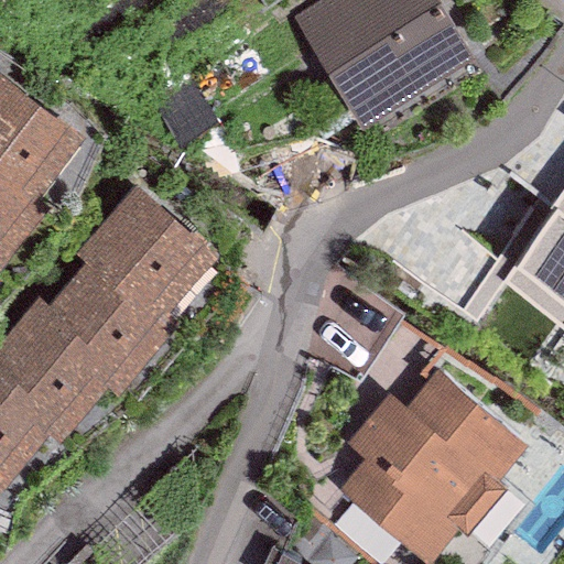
[(314,0),(292,14),(361,128),(474,58),(437,0),(314,0)]
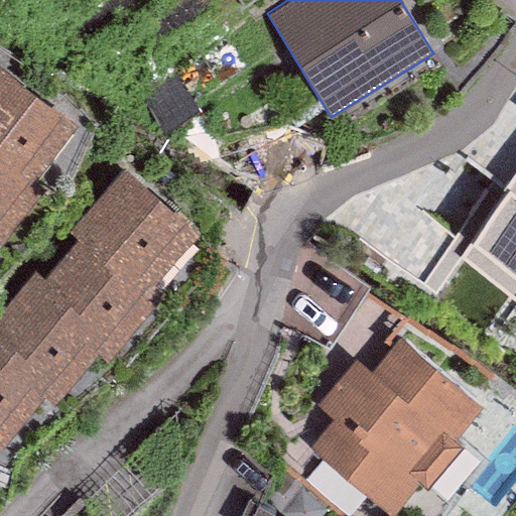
[(0,157),(31,181),(78,125),(0,68),(0,157)]
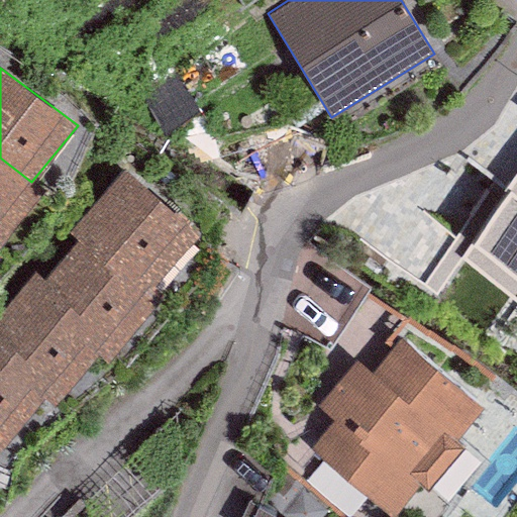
[(0,245),(42,189),(31,182),(0,158),(0,245)]
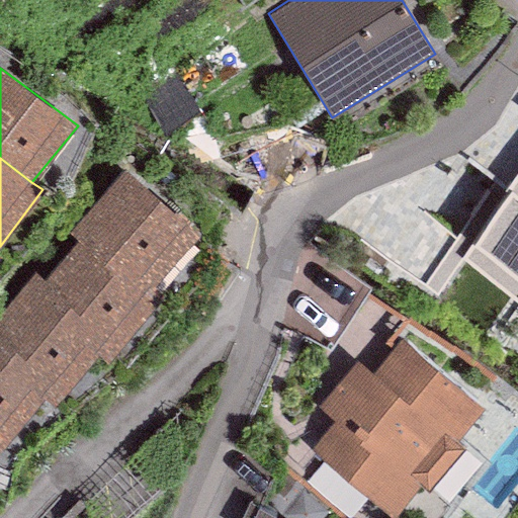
[(517,164),(453,251),(517,298),(517,164)]
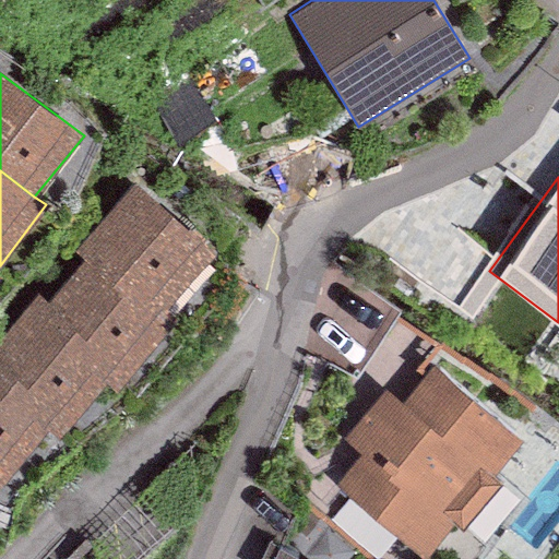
[(159,306),(163,309),(214,251),(134,183),(72,254),(84,264),(127,299),(131,294),(154,312),(159,306)]
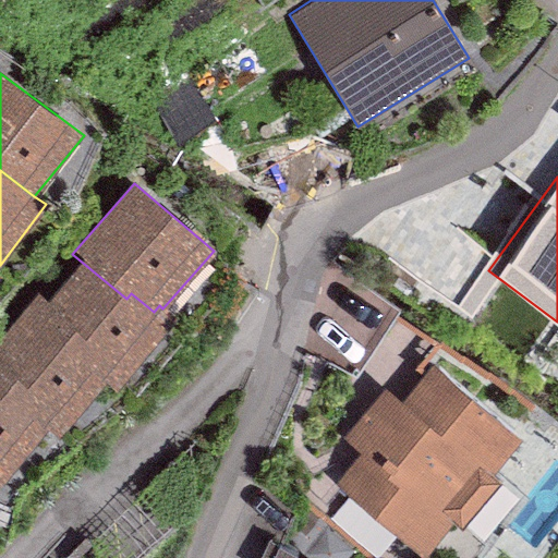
[(84,264),(47,307),(113,362),(100,377),(106,381),(117,390),(176,319),(162,308),(159,305),(154,312),(131,293),(126,299),(84,264)]
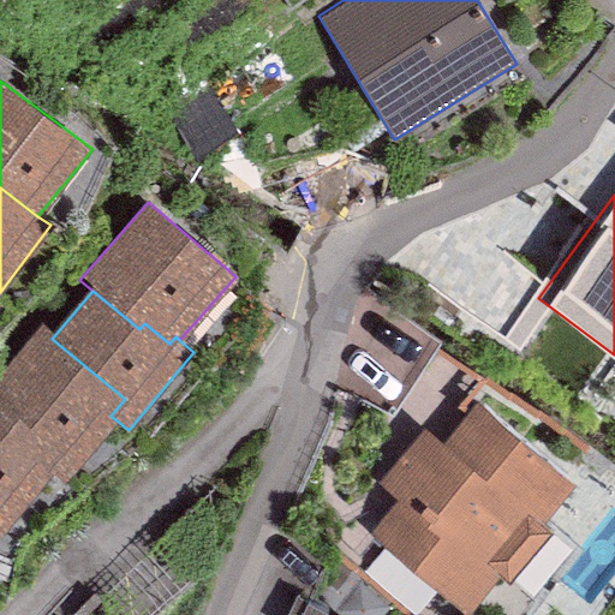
[(41,330),(0,378),(0,406),(63,459),(51,472),(64,483),(117,421),(111,416),(125,399),(52,339),(41,330)]
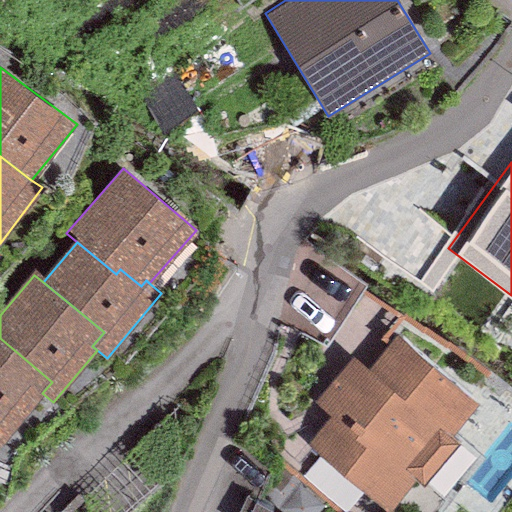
[(477,403),(395,335),(367,368),(353,356),(314,402),(330,415),(306,444),(388,511),(415,479),(423,485),(458,443),(450,436),(477,403)]
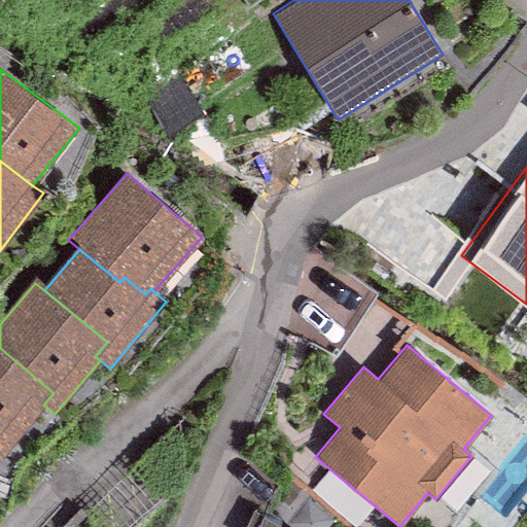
[(0,348),(0,456),(43,405),(54,393),(0,348)]
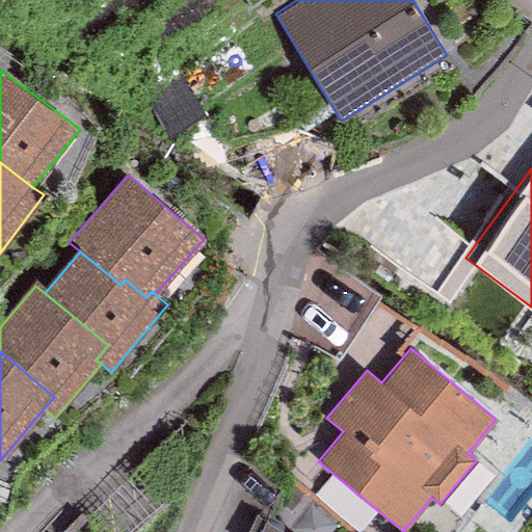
All buildings are outlined.
